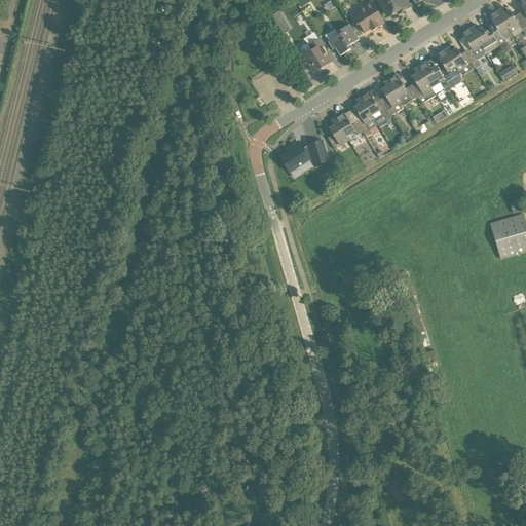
[(398,14),(411,7),(406,0),(377,0),(388,17),(397,12),(398,14)]
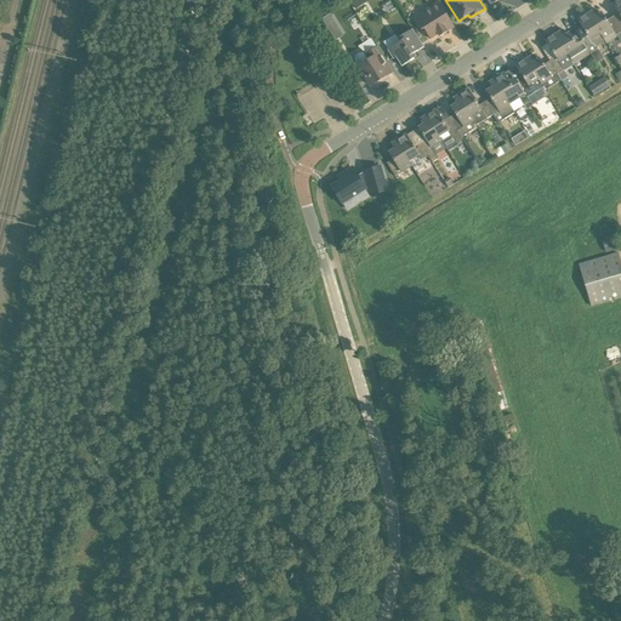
[(438,34),(439,36),(446,32),(454,27),(438,3),(414,18),(422,33),(425,32),(429,39),(438,34)]
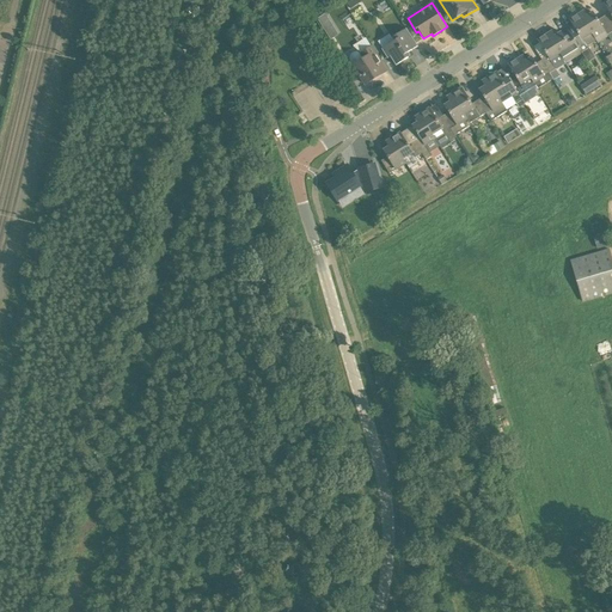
[(593,12),(587,16),(583,11),(580,13),(592,35),(594,40),(597,42),(598,44),(607,37),(607,36),(611,31),(604,19),(599,23),(593,12)]
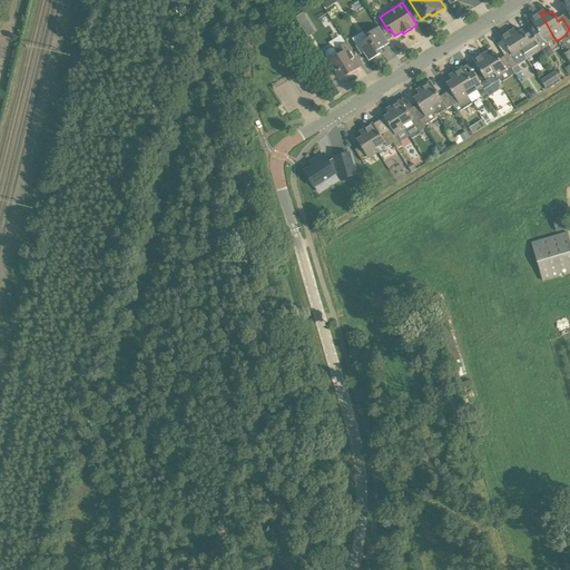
[(531,33),(538,45),(541,50),(547,47),(546,45),(556,39),(553,37),(551,32),(540,12),(530,19),(537,30),(531,33)]
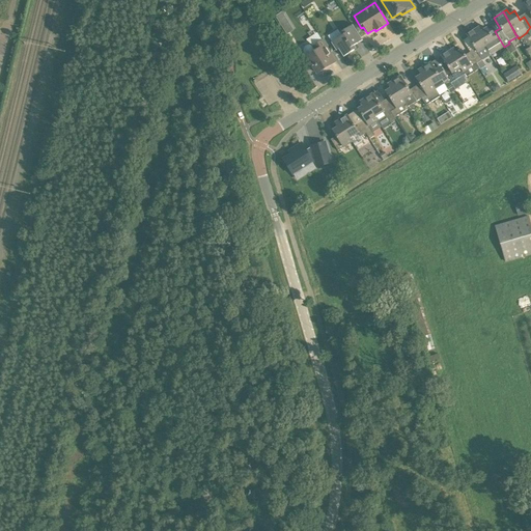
[(275,17),(279,23),(285,18),(282,12),(275,17)]
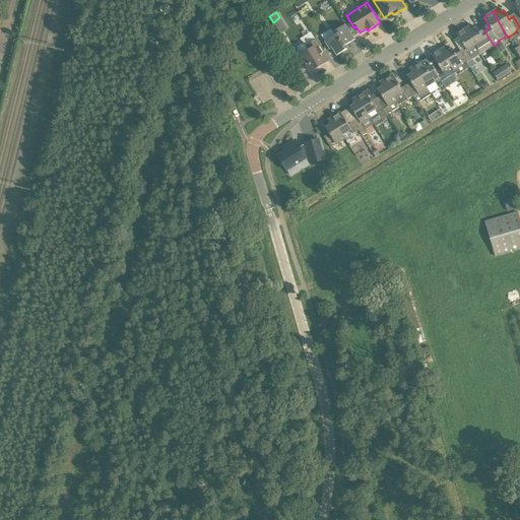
[(329,50),(331,49),(336,56),(348,48),(346,45),(354,40),(345,25),(333,33),(334,36),(324,42),(329,50)]
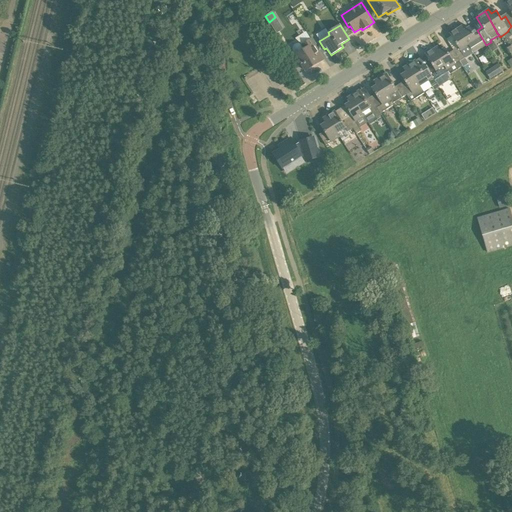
[(461,26),(457,29),(473,53),(486,45),(483,40),(477,30),(472,33),(469,27),(464,30),(461,26)]
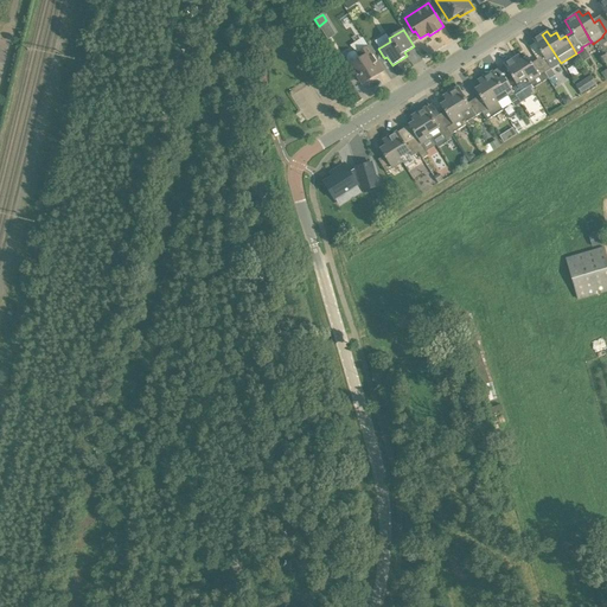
[(555,77),(550,69),(561,63),(542,34),(532,40),(543,58),(537,63),(544,74),(549,81),(555,77)]
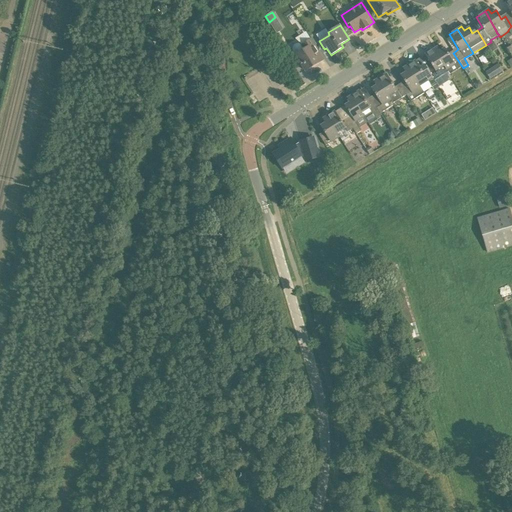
[(295,55),(306,71),(324,59),(311,39),(301,45),(300,45),(299,44),(298,44),(296,45),(295,45),(294,46),(293,47),(293,49),(293,51),(295,55)]
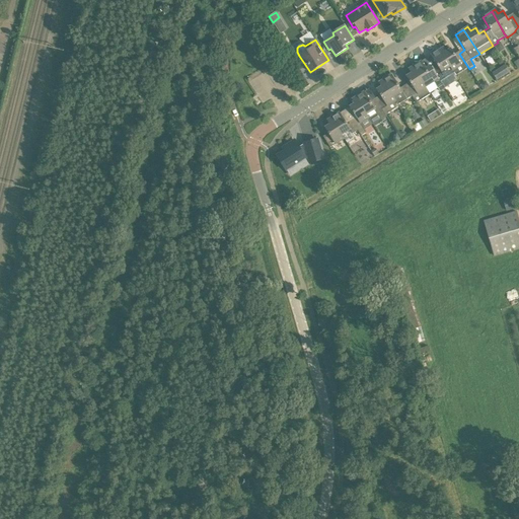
[(439,50),(452,71),(461,65),(465,63),(459,54),(455,56),(450,49),(446,52),(443,48),(439,50)]
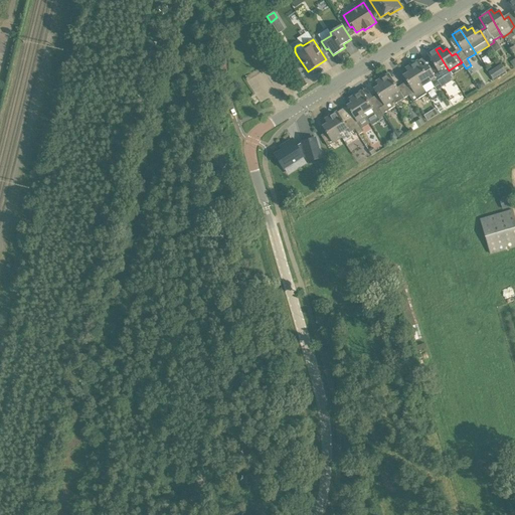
[(449,70),(436,49),(427,54),(433,64),(427,67),(438,82),(451,73),(449,70)]
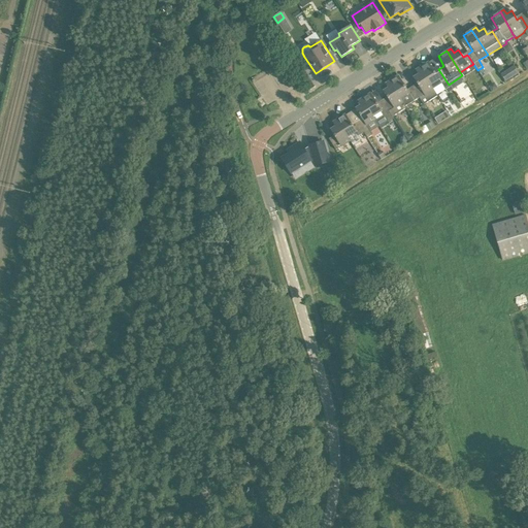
[(434,72),(428,63),(420,68),(430,86),(433,91),(442,85),(446,90),(450,87),(449,85),(438,69),(434,72)]
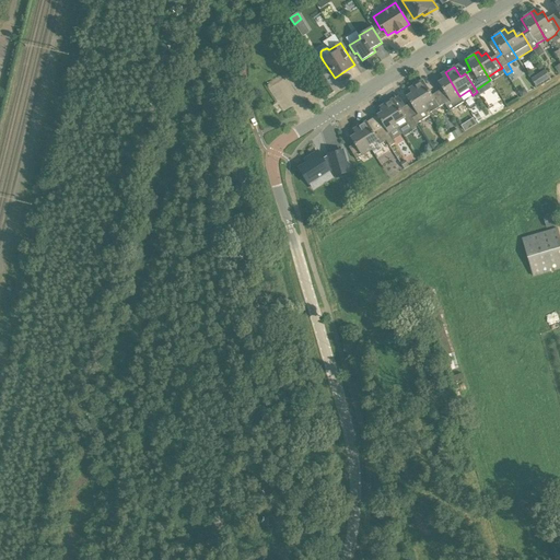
[(537,76),(543,84),(549,80),(545,71),(537,76)]
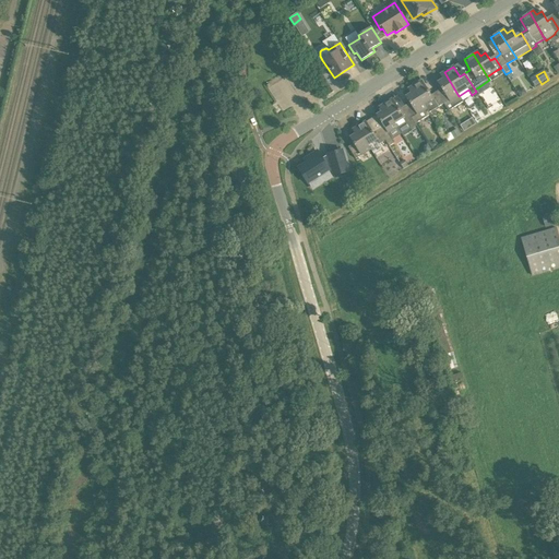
[(440,74),(442,80),(437,83),(441,90),(436,92),(443,104),(449,113),(463,104),(459,96),(455,91),(444,72),(440,74)]
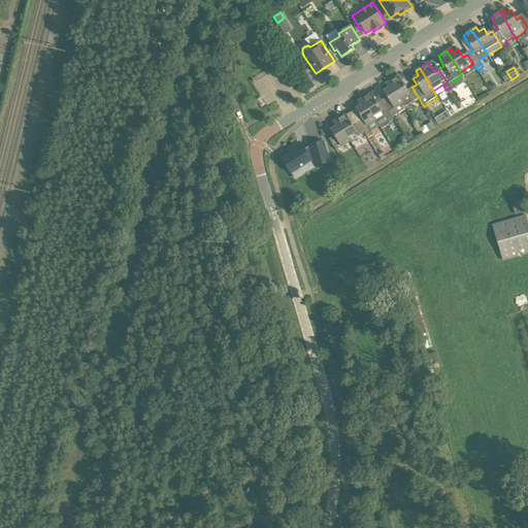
[(411,87),(407,90),(398,75),(390,81),(405,107),(419,98),(411,87)]
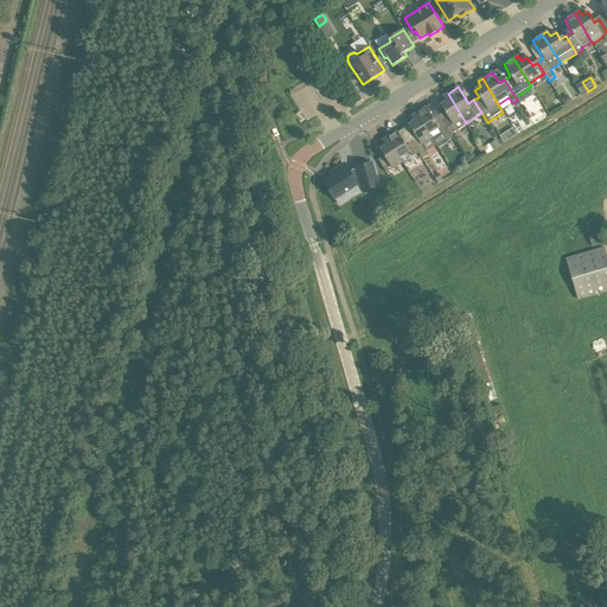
[(442,96),(446,102),(440,106),(445,112),(439,115),(451,135),(467,125),(466,123),(448,94),(442,96)]
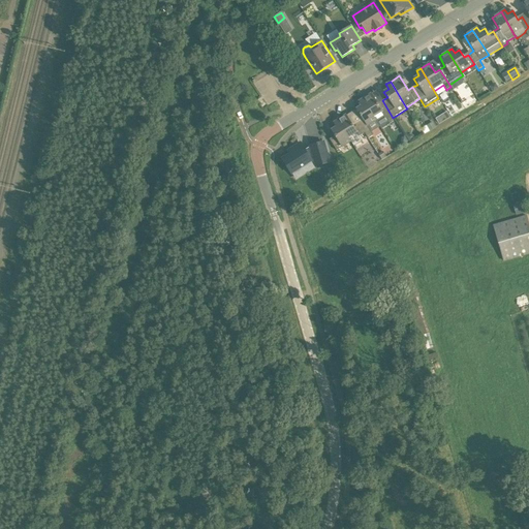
[(490,87),(493,92),(498,88),(495,83),(490,87)]
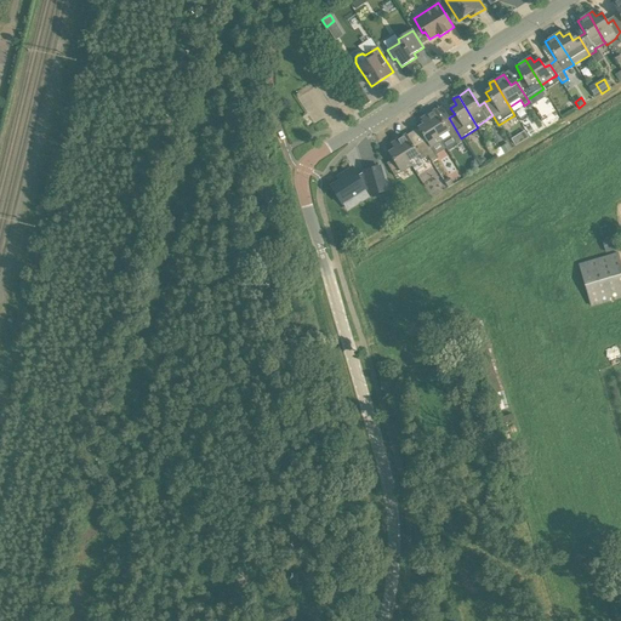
[(436,109),(426,115),(438,137),(446,151),(448,153),(459,147),(456,143),(462,140),(461,138),(449,118),(443,121),(436,109)]
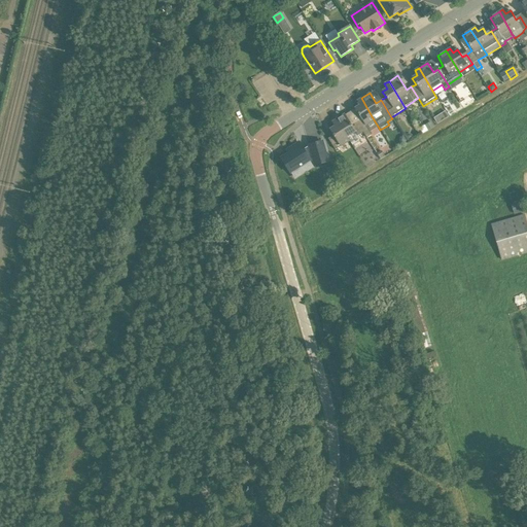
[(360,118),(356,121),(362,133),(367,140),(373,137),(371,134),(379,128),(372,116),(361,98),(356,101),(359,105),(354,108),(360,118)]
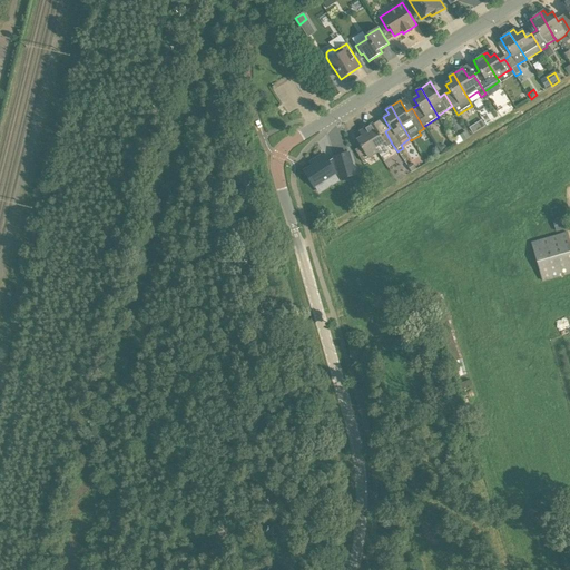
[(497,120),(492,107),(480,111),(485,125),(497,120)]
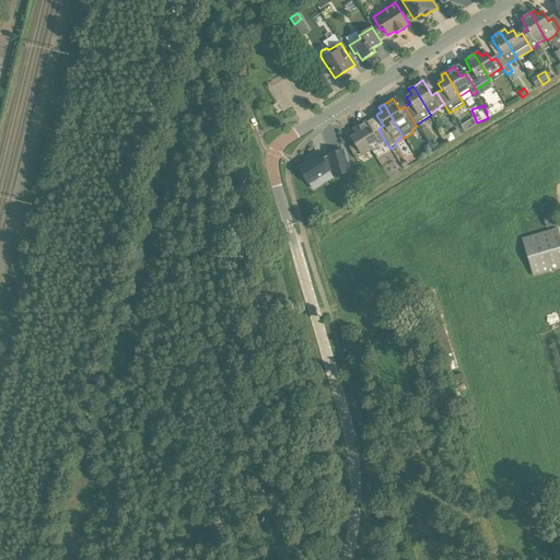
[(366,121),(357,127),(368,146),(377,140),(380,144),(385,141),(378,129),(373,132),(366,121)]
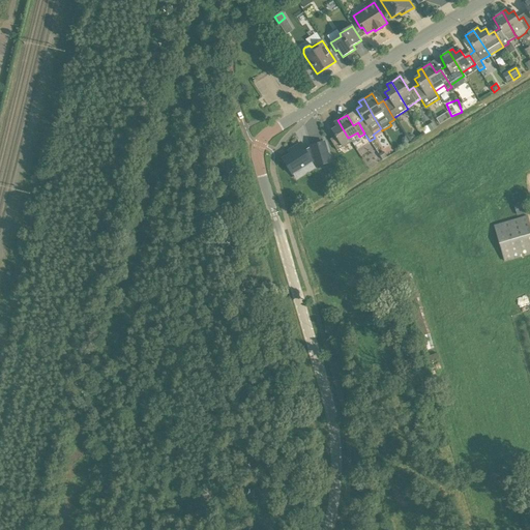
[(329,140),(336,151),(351,142),(348,138),(337,120),(333,123),(336,127),(331,130),(334,137),(329,140)]
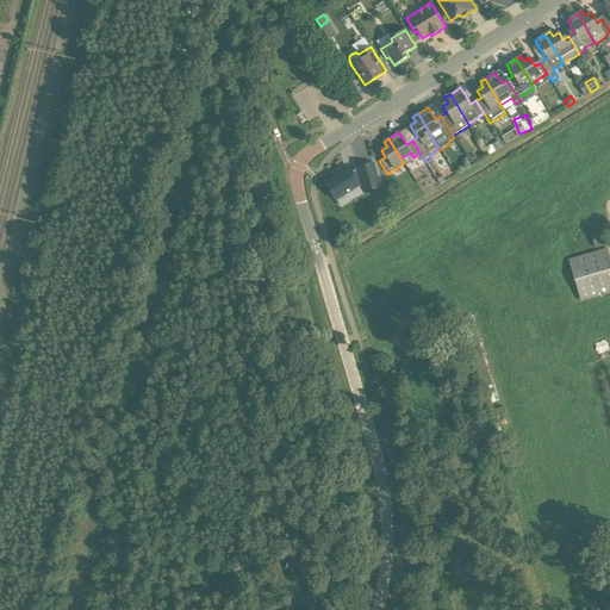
[(499,141),(492,145),(496,151),(503,147),(499,141)]
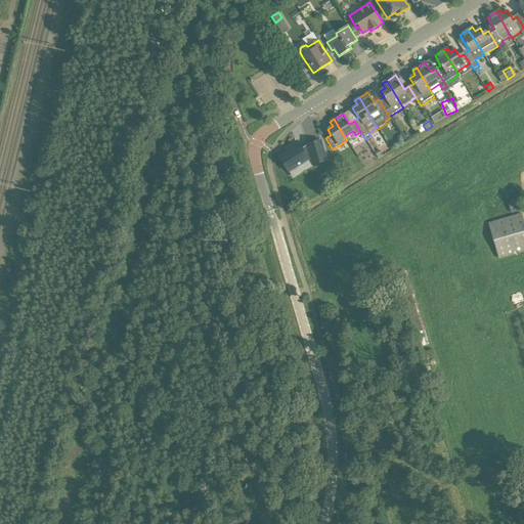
[(311,157),(313,165),(326,161),(321,141),(307,145),(308,147),(303,150),(298,141),(286,149),(288,153),(280,158),(290,172),(309,160),(308,159),(311,157)]
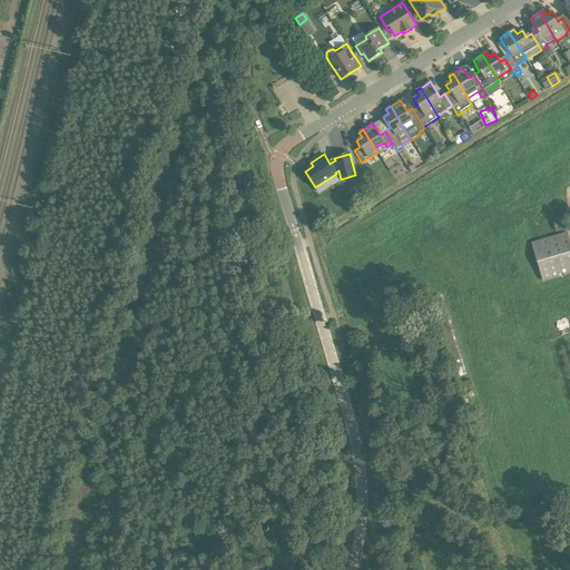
[(413,164),(408,167),(411,172),(411,173),(416,169),(416,168),(413,164)]
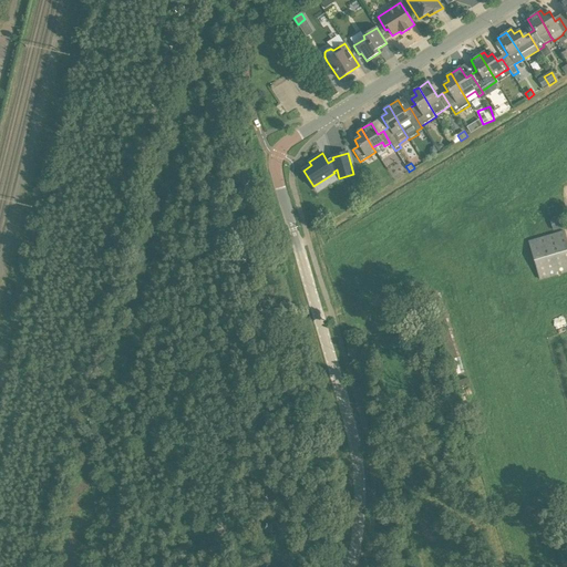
[(563,216),(549,219),(553,232),(566,228),(563,216)]
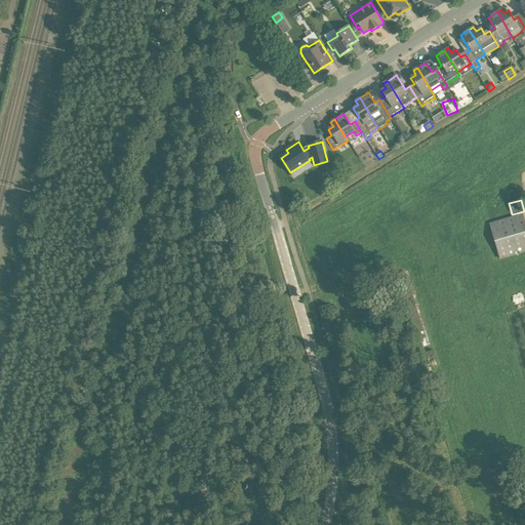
[(499,260),(524,252),(524,223),(522,213),(489,224),(499,260)]
